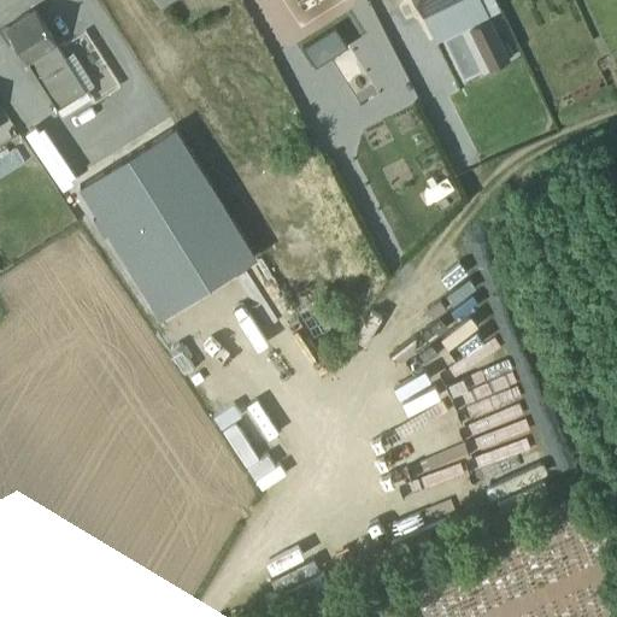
[(489,54),(515,42),(494,0),(415,0),(434,40),(474,22),(489,54)]
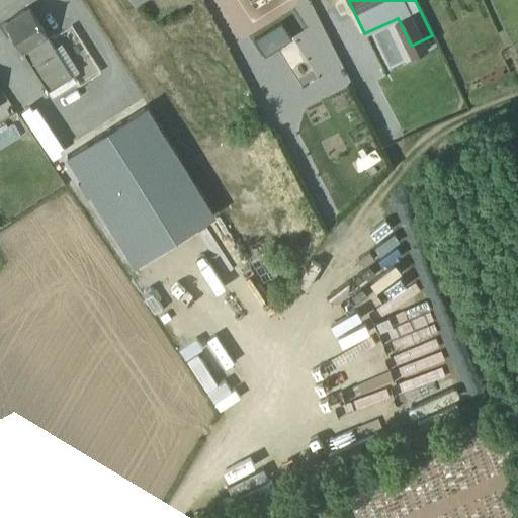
[(76,82),(27,7),(4,22),(51,97),(52,96),(76,82)]
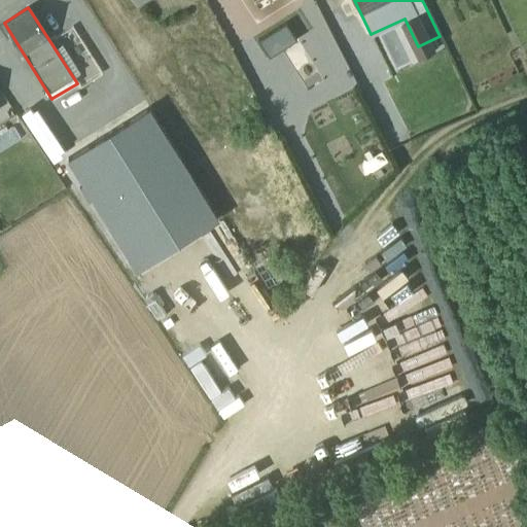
[(114,78),(128,70),(96,21),(82,30),(114,78)]
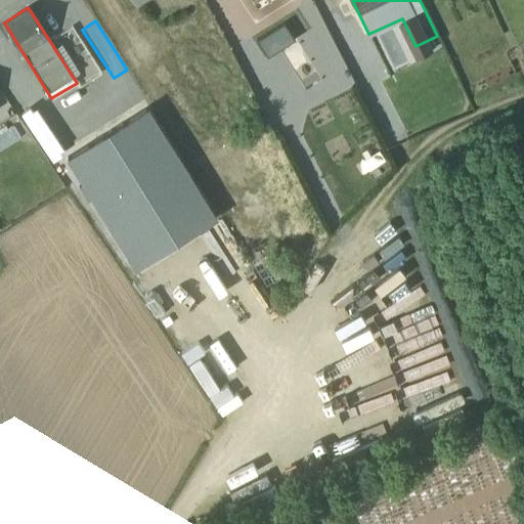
[(217,217),(147,105),(67,158),(134,267),(135,267),(217,217)]
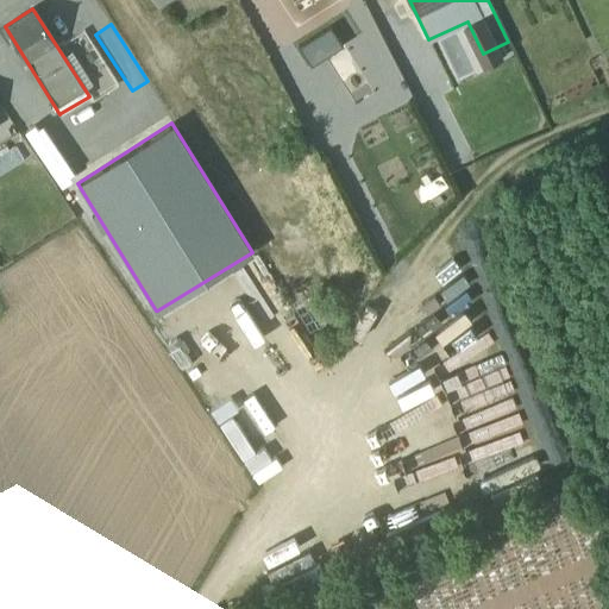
[(228,399),(209,412),(217,424),(237,410),(228,399)]
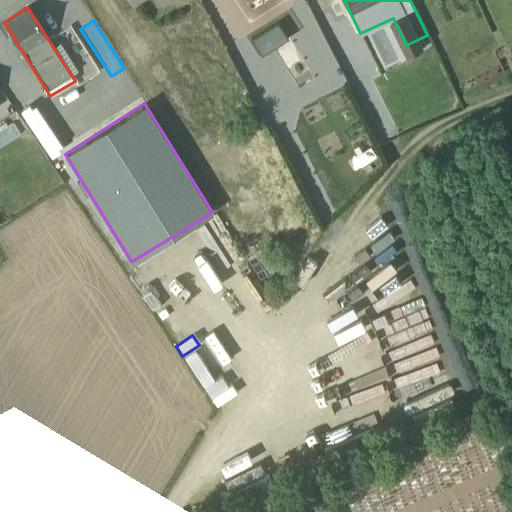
[(194,351),(185,356),(211,396),(226,385),(221,376),(214,381),(194,351)]
